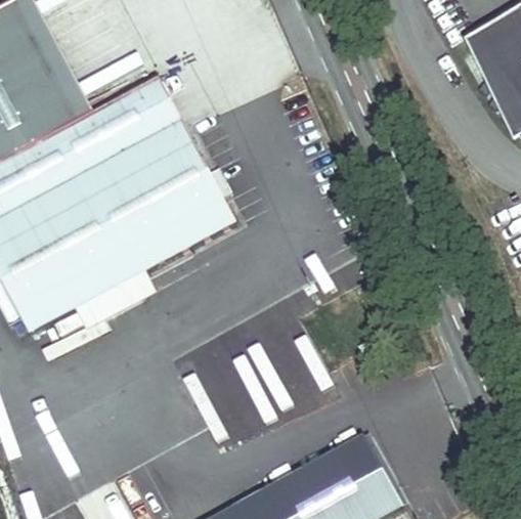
[(12,0),(0,6),(0,276),(30,331),(87,301),(133,275),(235,221),(220,192),(210,173),(159,76),(93,112),(76,120),(12,0)]
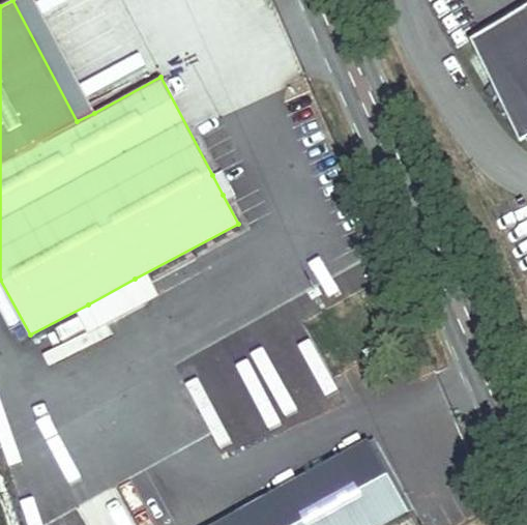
[(12,0),(77,121),(94,113),(34,0),(12,0)]
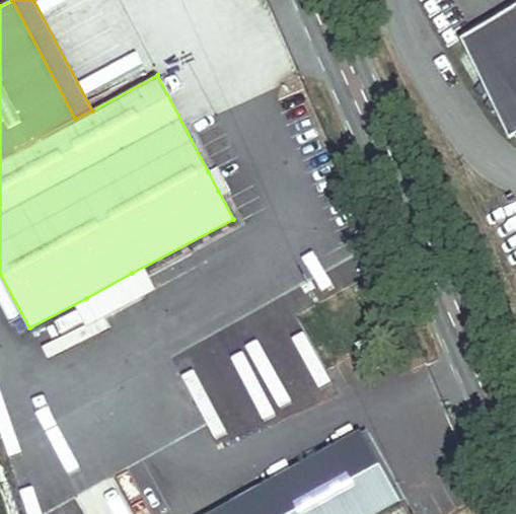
[(509,141),(515,136),(515,7),(511,10),(515,18),(515,94),(494,108),(509,141)]
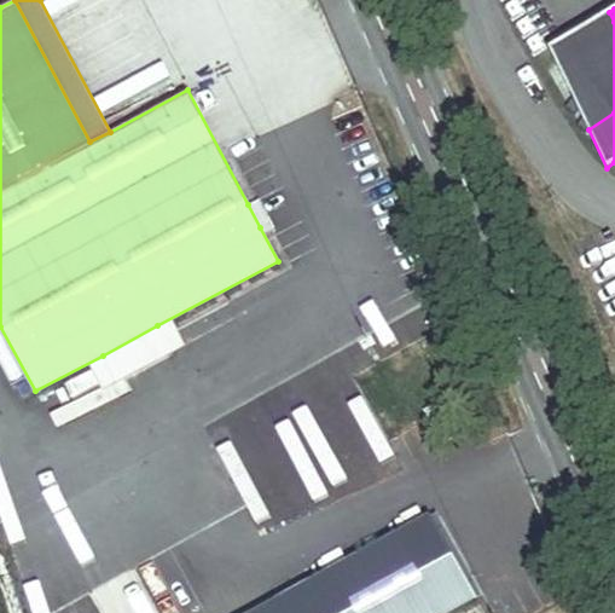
[(589,129),(614,113),(614,22),(609,12),(549,48),(589,129)]
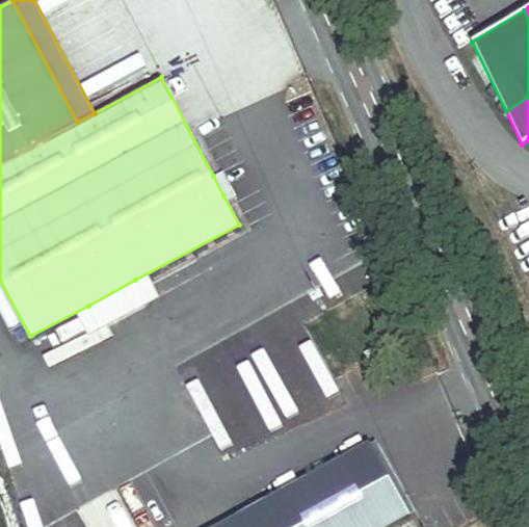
[(220,172),(213,176),(223,195),(231,191),(220,172)]
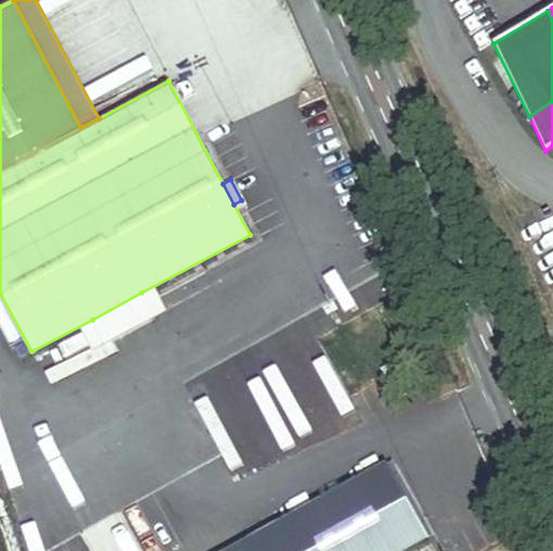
[(151,312),(141,292),(92,320),(102,338),(151,312)]
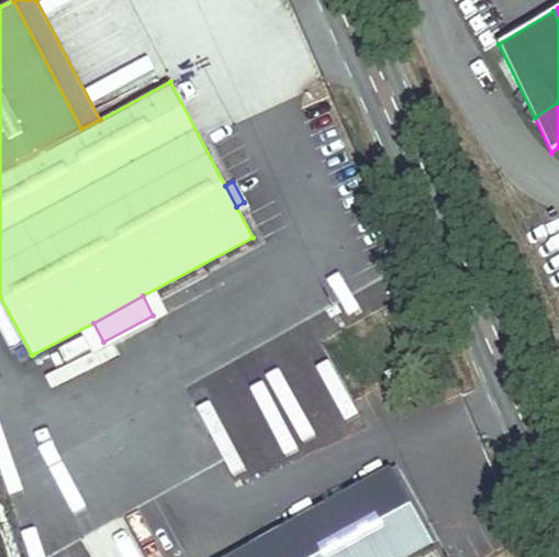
[(290,425),(314,414),(289,359),(247,378),(276,442),(293,433),(290,425)]
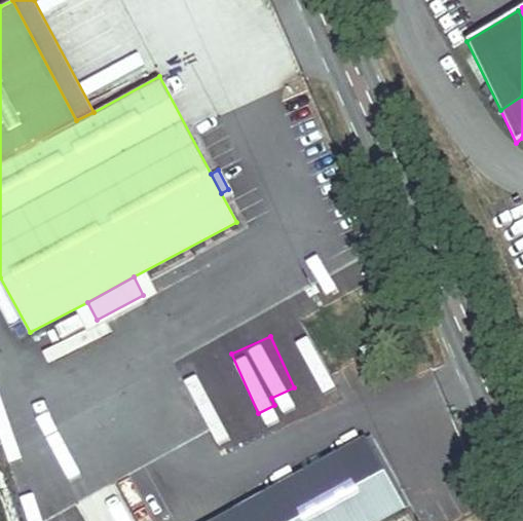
[(274,405),(297,395),(294,387),(271,398),(274,405)]
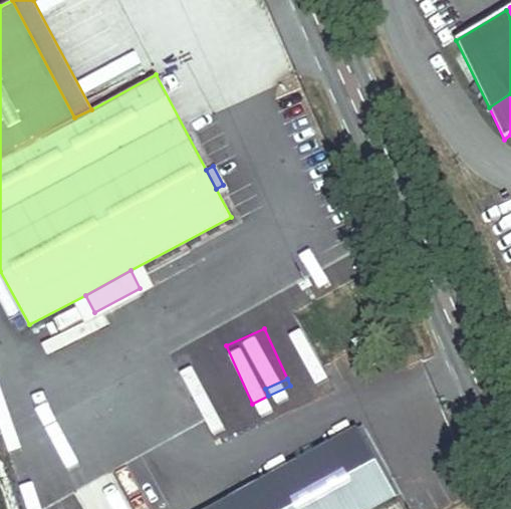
[(367,508),(395,495),(356,427),(208,508),(367,508)]
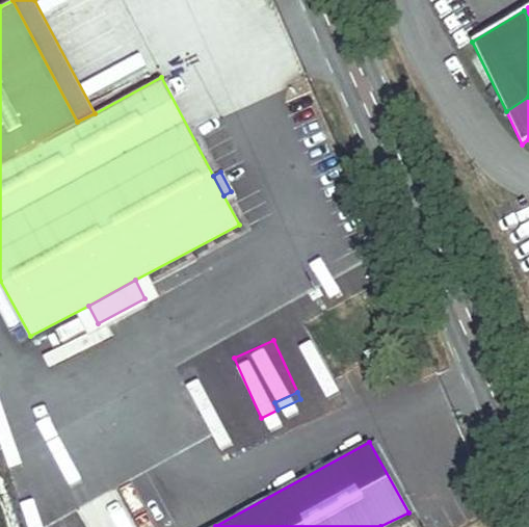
[(80,526),(143,526),(117,478),(69,504),(80,526)]
